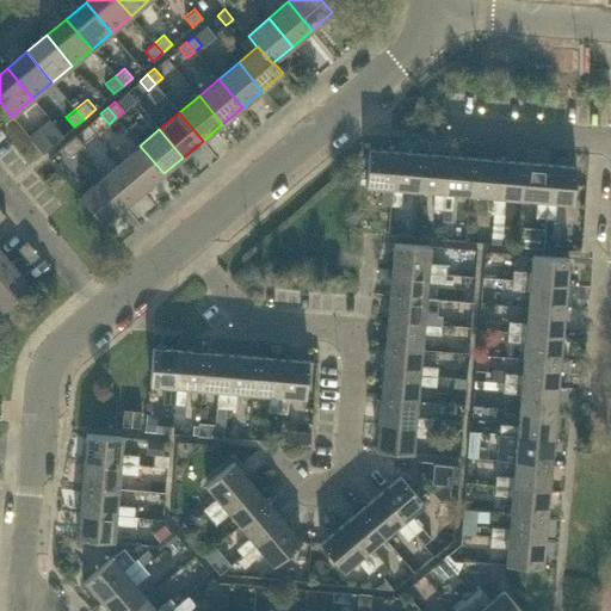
[(53,144),(45,135),(35,143),(43,153),(53,144)]
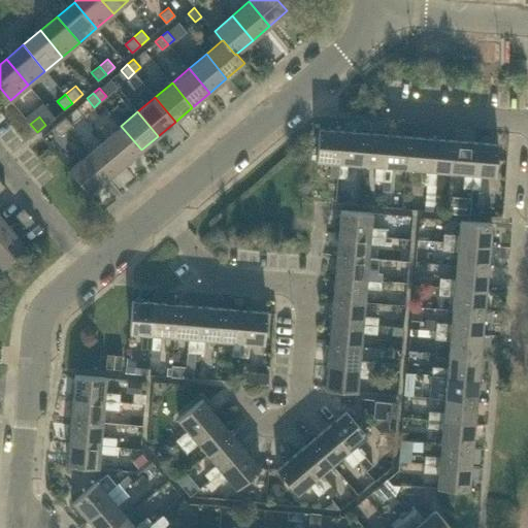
[(59,122),(66,130),(72,125),(65,117),(59,122)]
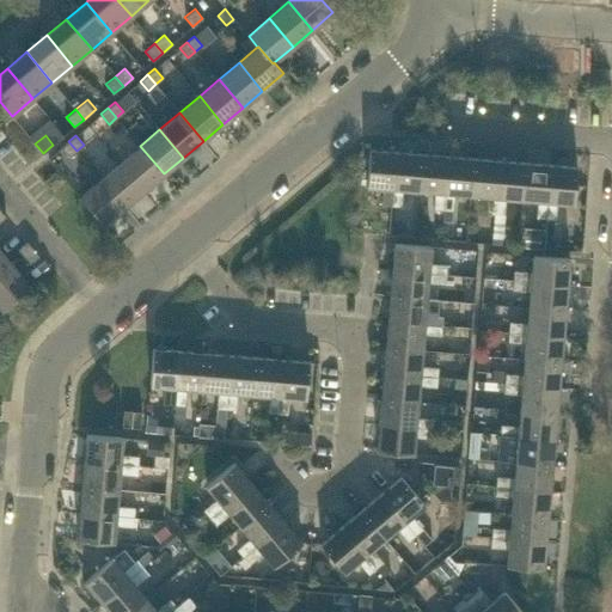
[(69,157),(77,151),(68,141),(61,147),(69,157)]
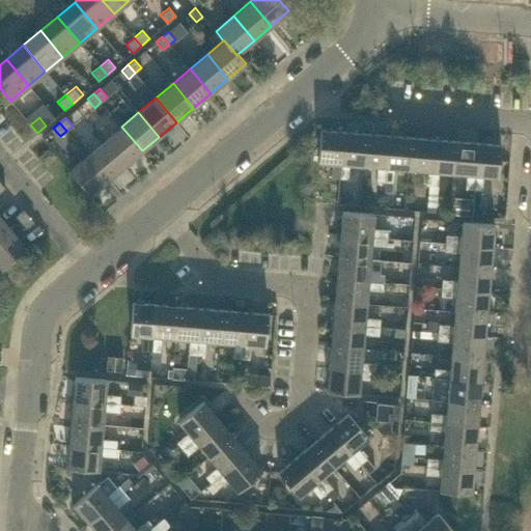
[(124,165),(142,150),(121,127),(104,141),(124,165)]
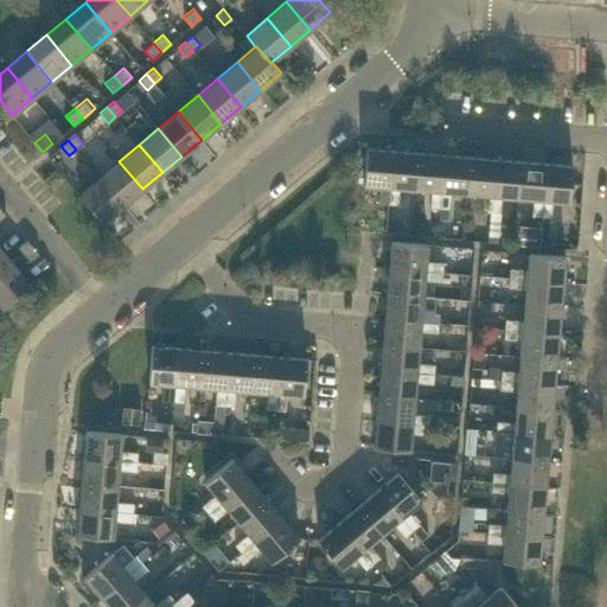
[(366,148),(363,184),(381,185),(379,190),(389,191),(389,186),(393,151),(366,148)]
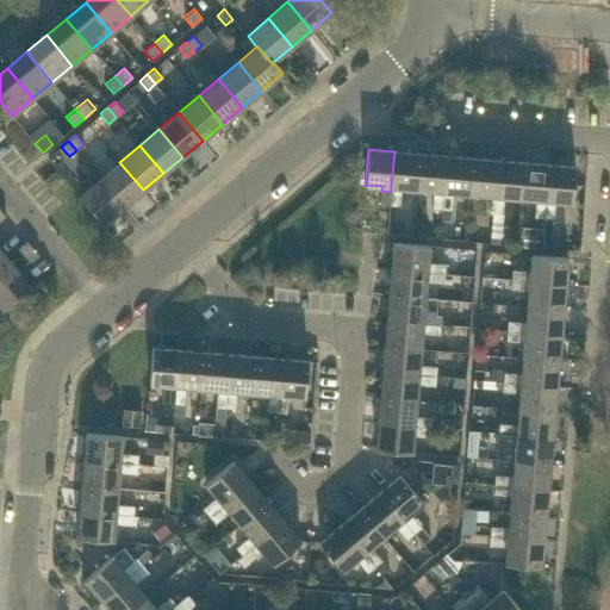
[(417,190),(419,154),(394,151),(391,187),(417,190)]
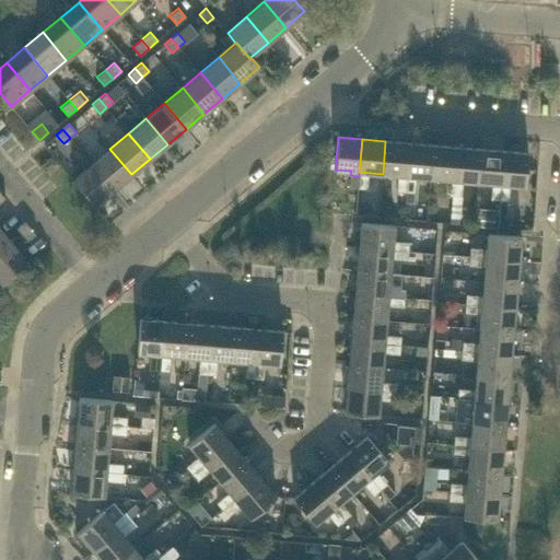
[(385,141),(383,174),(398,175),(397,179),(406,179),(406,176),(409,142),(385,141)]
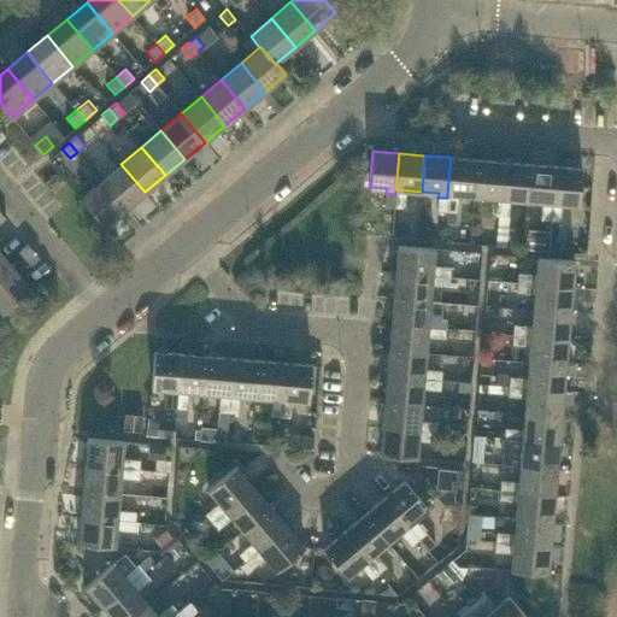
[(474,195),(476,159),(451,157),(447,194),(474,195)]
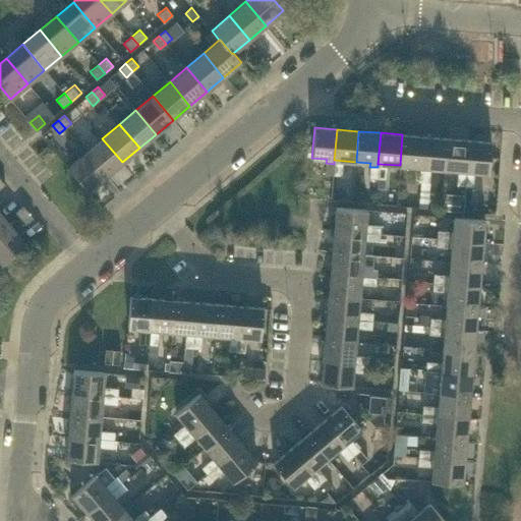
[(402,134),(400,165),(414,166),(413,170),(421,171),(421,167),(424,136),(402,134)]
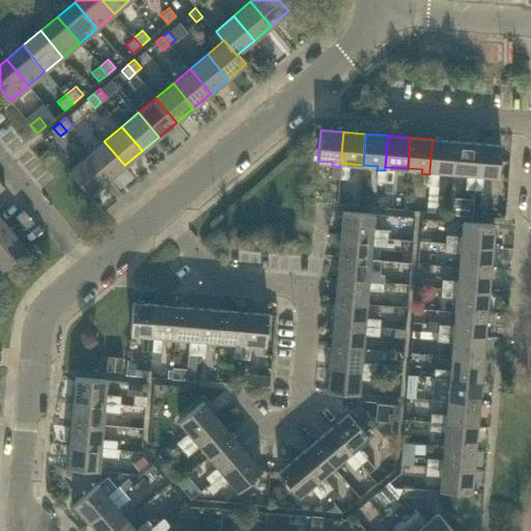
[(452,172),(454,141),(432,139),(429,170),(452,172)]
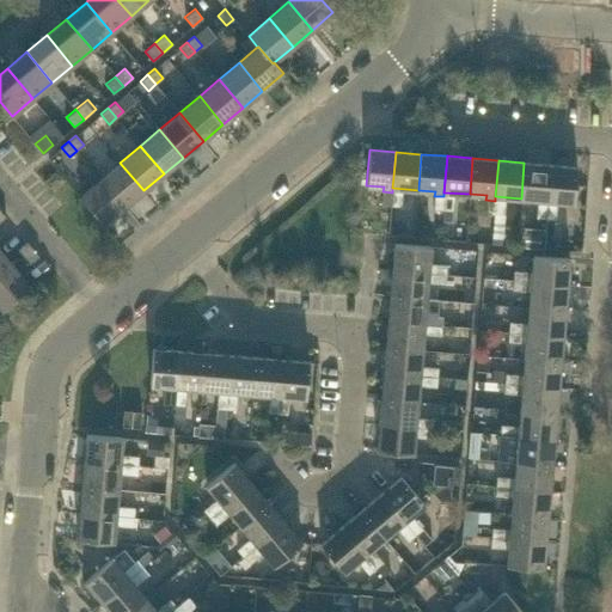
[(124,207),(144,190),(120,163),(101,179),(124,207)]
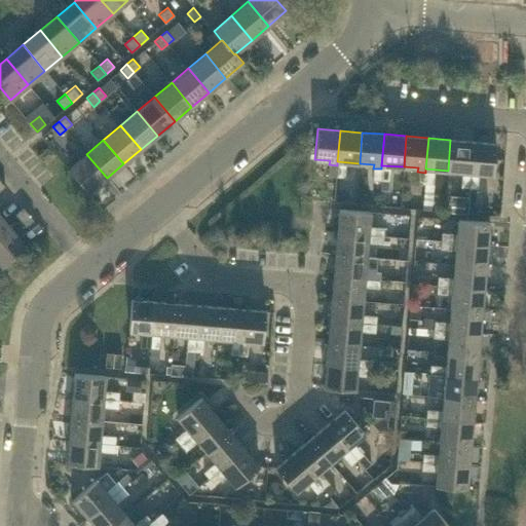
[(450,140),(448,171),(462,172),(461,176),(470,177),(470,173),(473,142),(450,140)]
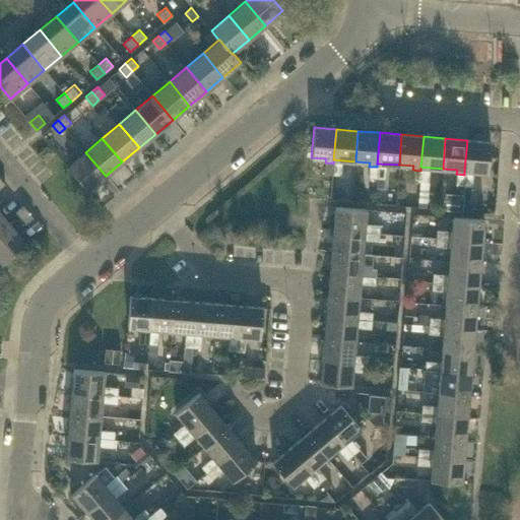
[(488,173),(490,141),(467,140),(464,171),(488,173)]
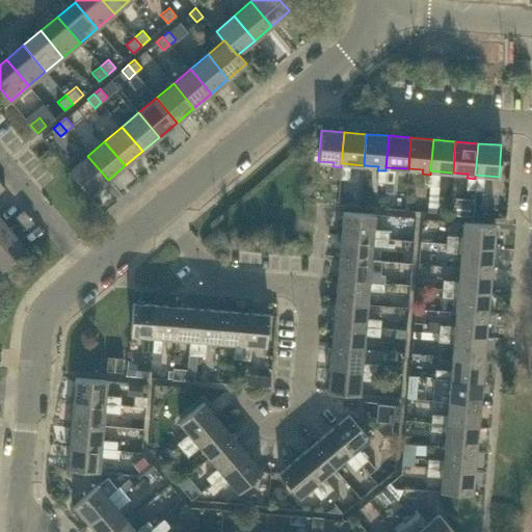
[(89,195),(108,180),(87,156),(70,171),(89,195)]
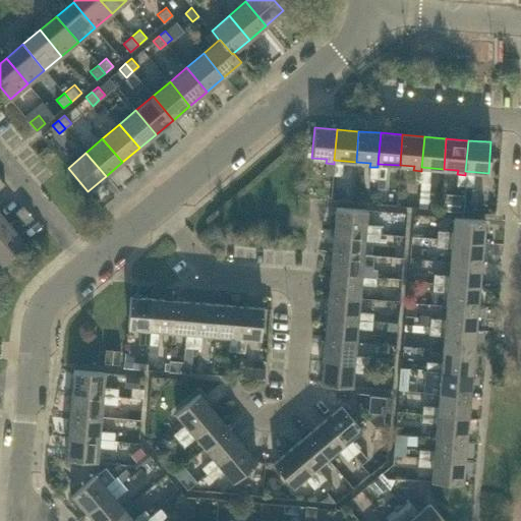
[(333,174),(334,164),(326,163),(325,174),(333,174)]
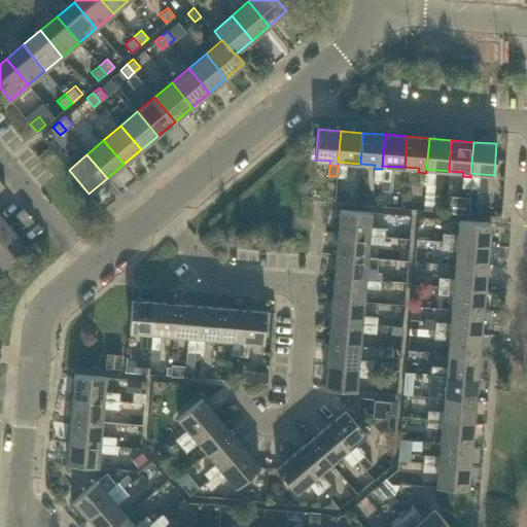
[(338,166),(337,176),(345,177),(346,167),(338,166)]
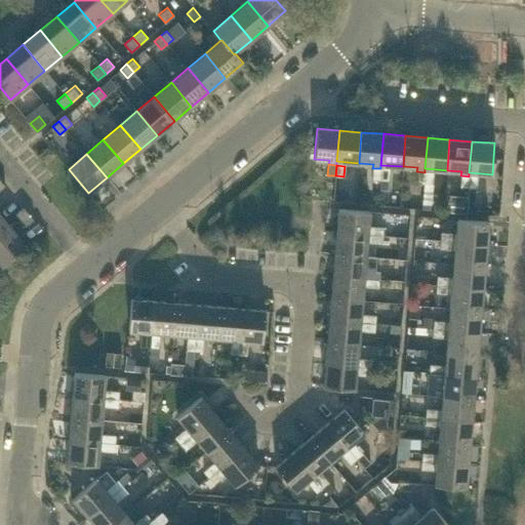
[(379,179),(380,168),(372,168),(371,178),(379,179)]
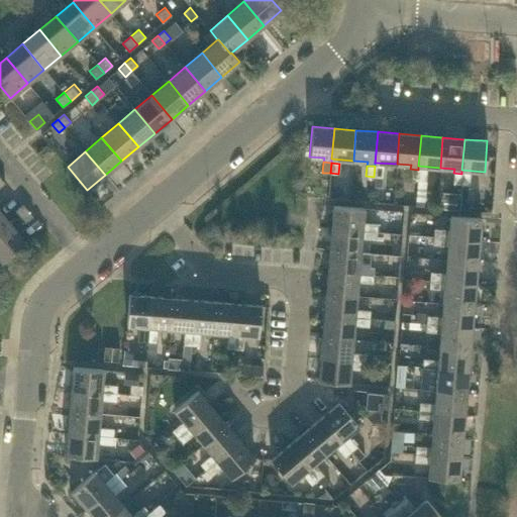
[(375,166),(374,177),(382,178),(383,167),(375,166)]
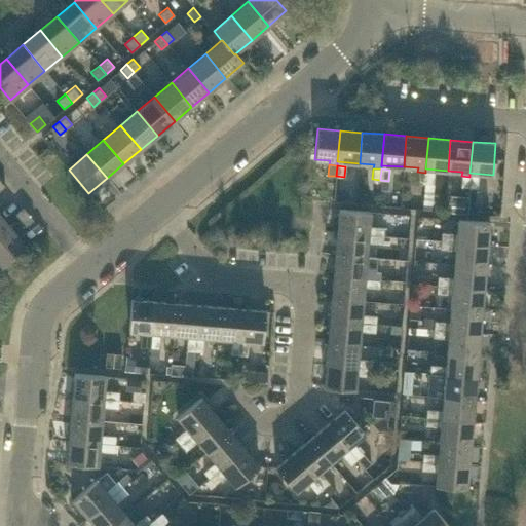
[(416,183),(424,184),(425,180),(425,173),(417,172),(417,180),(416,183)]
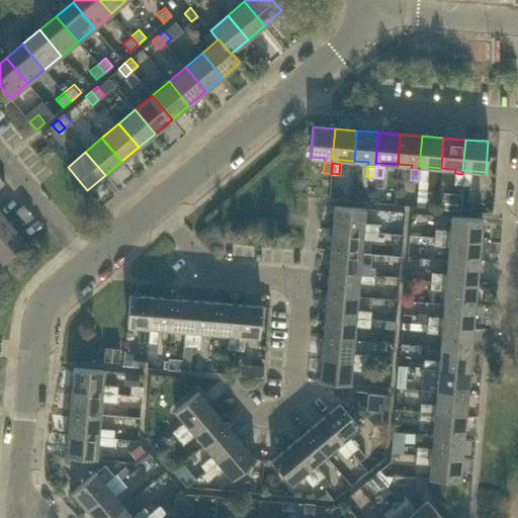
[(425,200),(427,171),(419,170),(417,199),(425,200)]
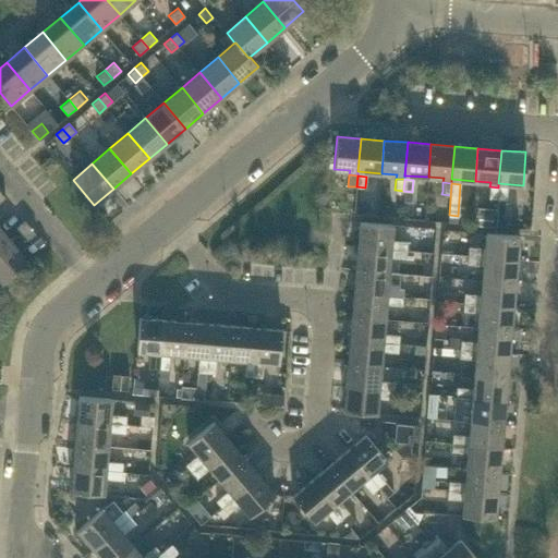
[(497,198),(498,187),(489,186),(486,225),(495,225),(497,198)]
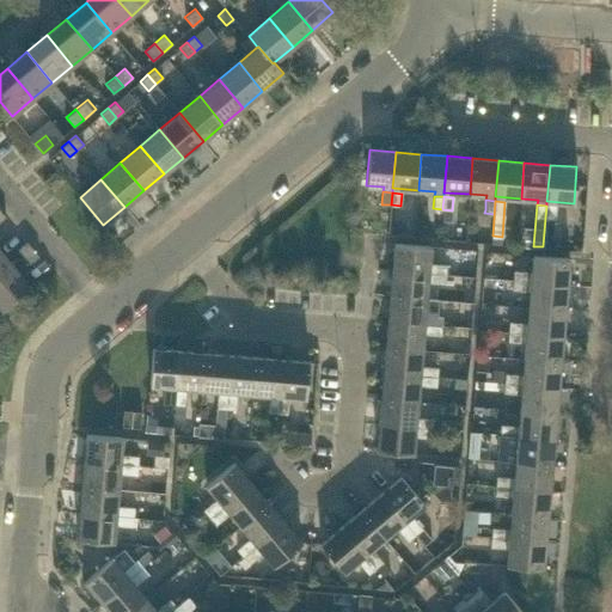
[(546,206),(545,218),(555,219),(556,206),(546,206)]
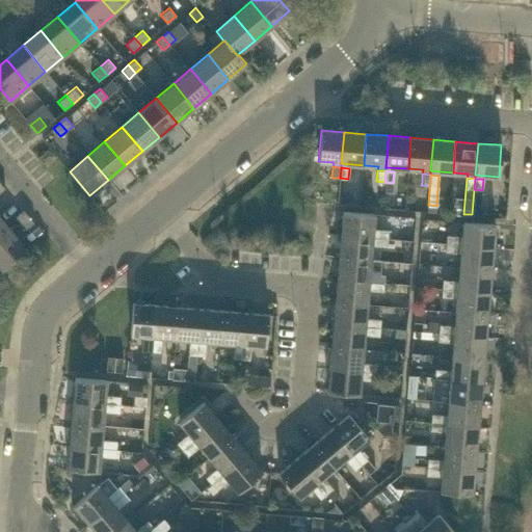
[(20,223),(28,216),(23,210),(15,216),(20,223)]
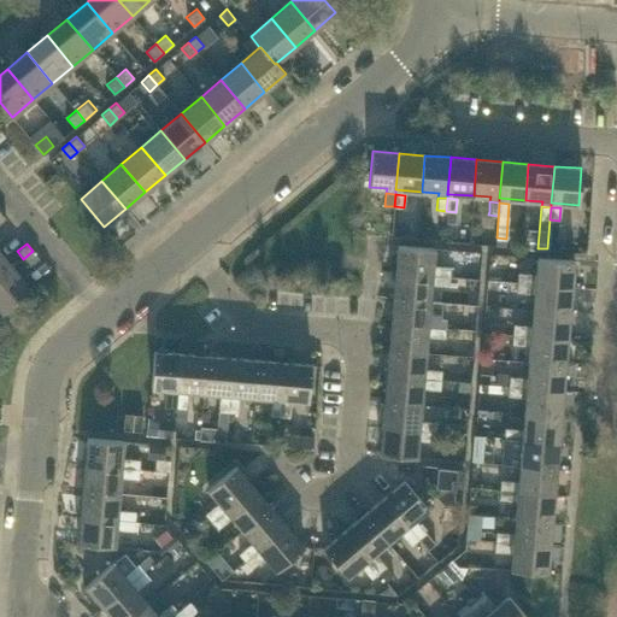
[(432,275),(434,248),(398,245),(395,271),(432,275)]
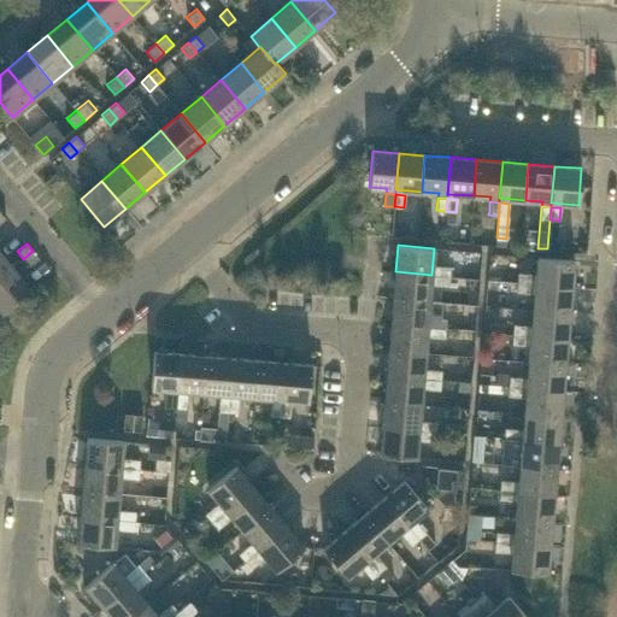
[(29,266),(39,258),(33,251),(23,259),(29,266)]
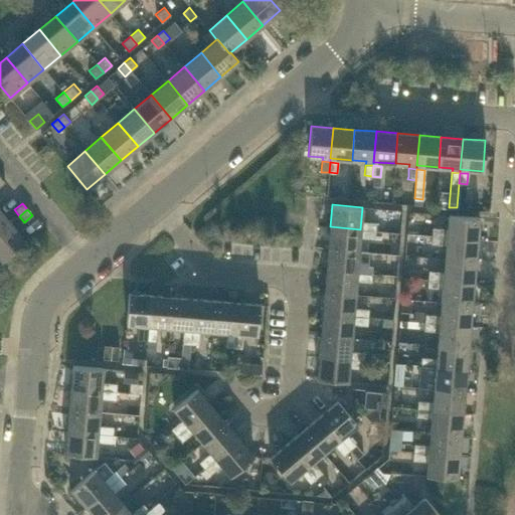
[(0,231),(11,223),(0,210),(0,231)]
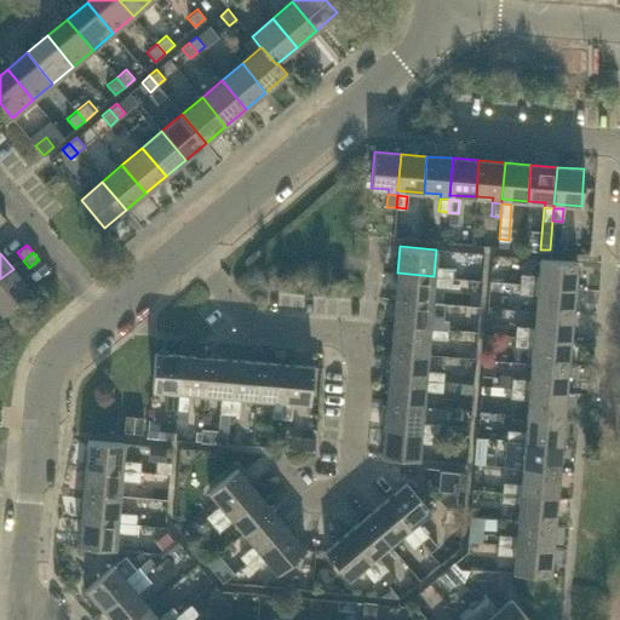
[(574,288),(577,262),(540,258),(538,285),(574,288)]
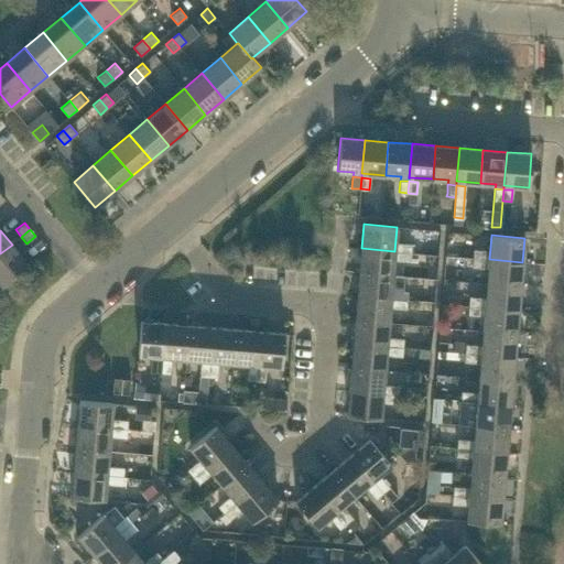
[(399,251),(411,252),(411,243),(400,242),(399,251)]
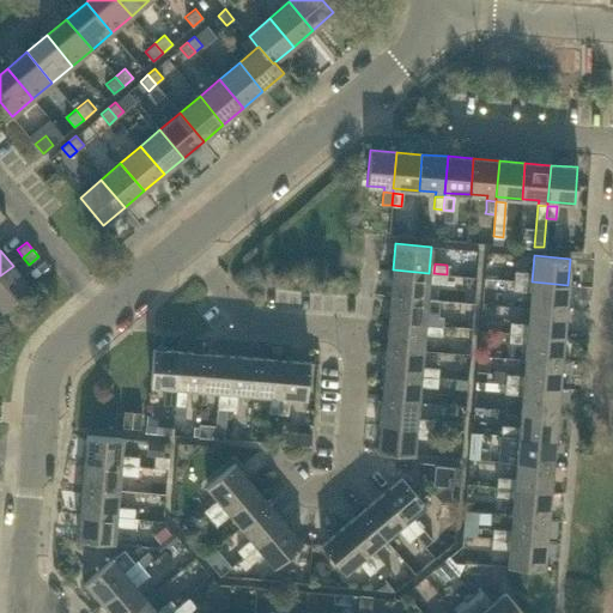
[(16,299),(30,287),(13,266),(0,275),(0,307),(2,310),(16,299)]
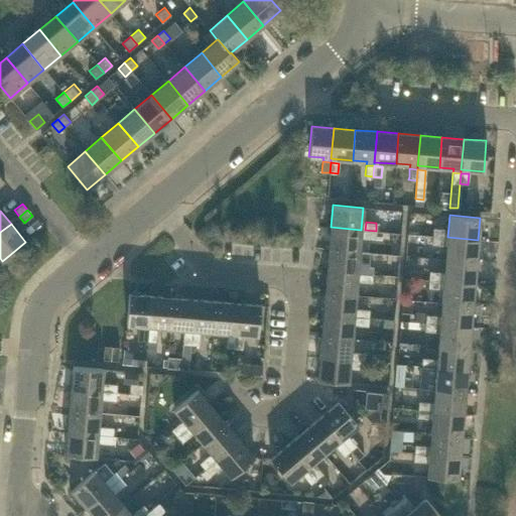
[(359,251),(361,230),(331,227),(329,249),(359,251)]
